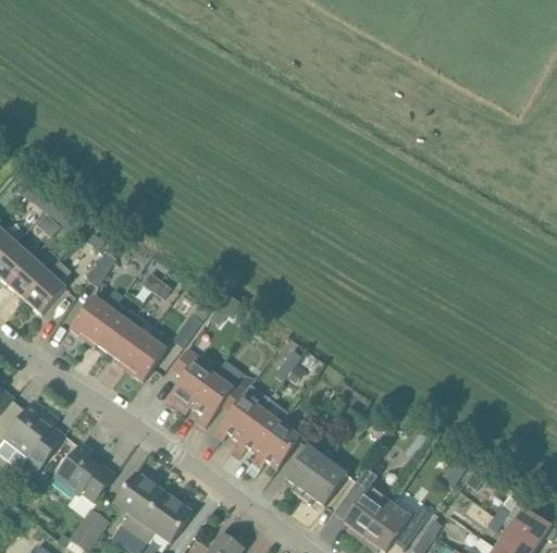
[(27,197),(34,188),(22,180),(15,189),(27,197)]
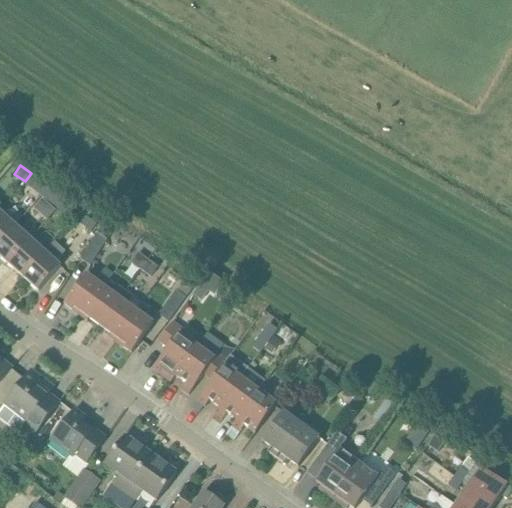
[(35,189),(41,180),(31,173),(25,181),(35,189)]
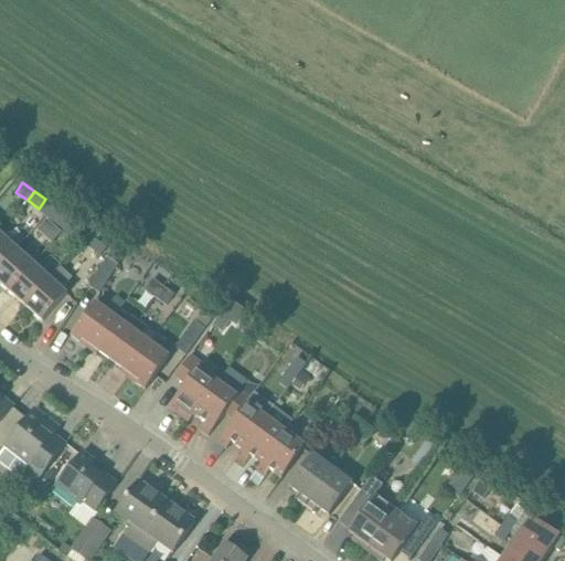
[(64,226),(71,218),(59,209),(53,219),(64,226)]
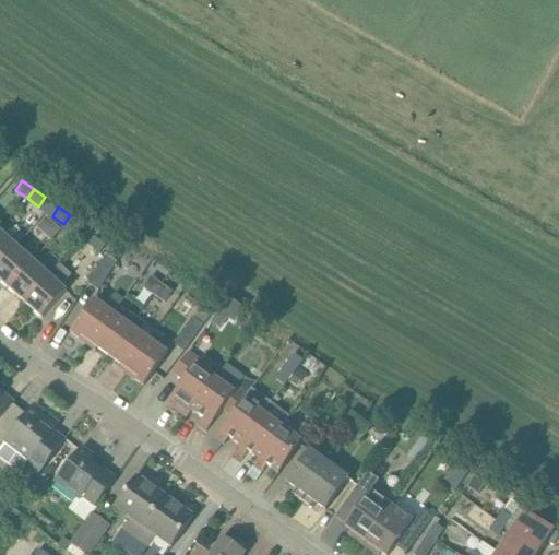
[(61,226),(47,214),(37,224),(51,237),(61,226)]
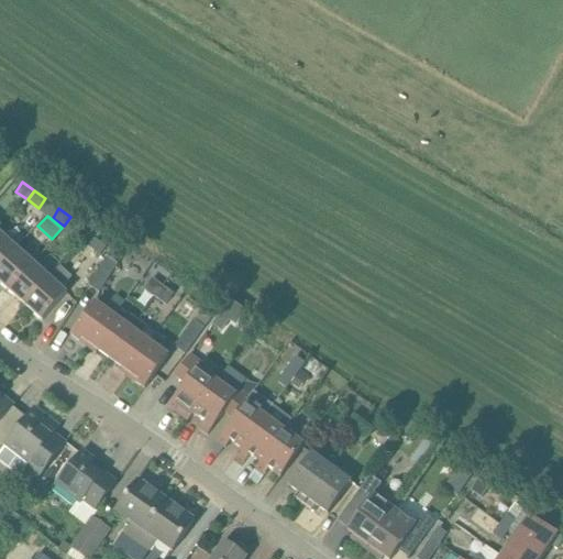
[(75,233),(81,225),(70,217),(64,226),(75,233)]
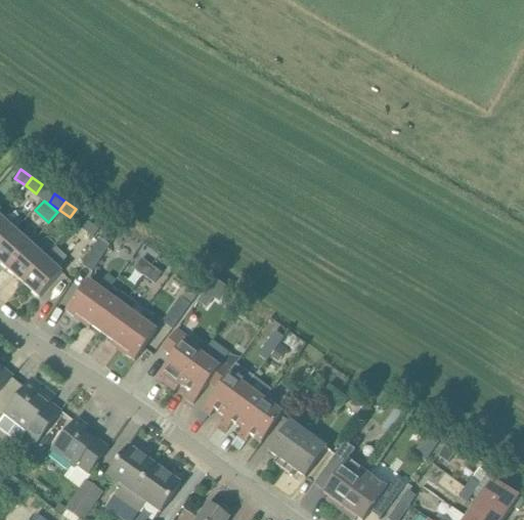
[(82,226),(93,234),(104,218),(94,211),(82,226)]
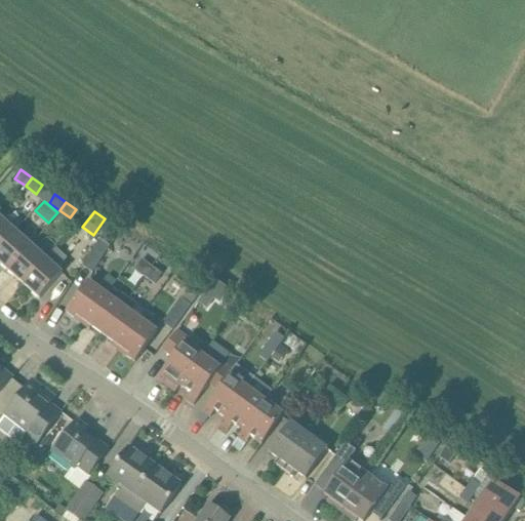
[(0,244),(15,228),(0,213),(0,244)]
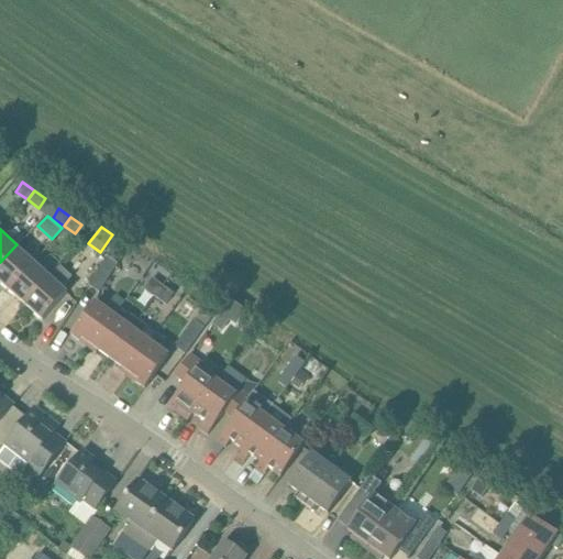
[(0,278),(9,287),(34,260),(17,244),(0,262),(0,278)]
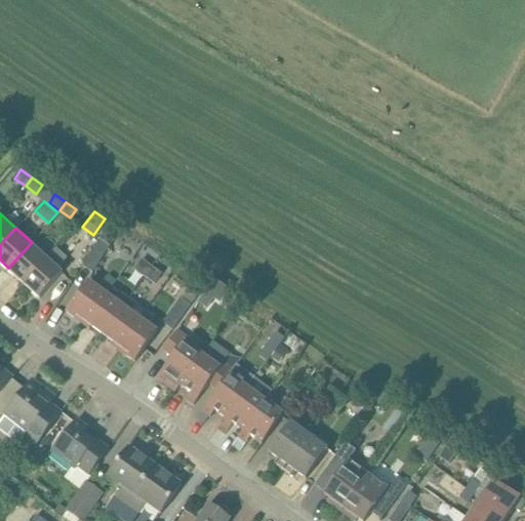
[(110,243),(101,236),(82,263),(92,270),(110,243)]
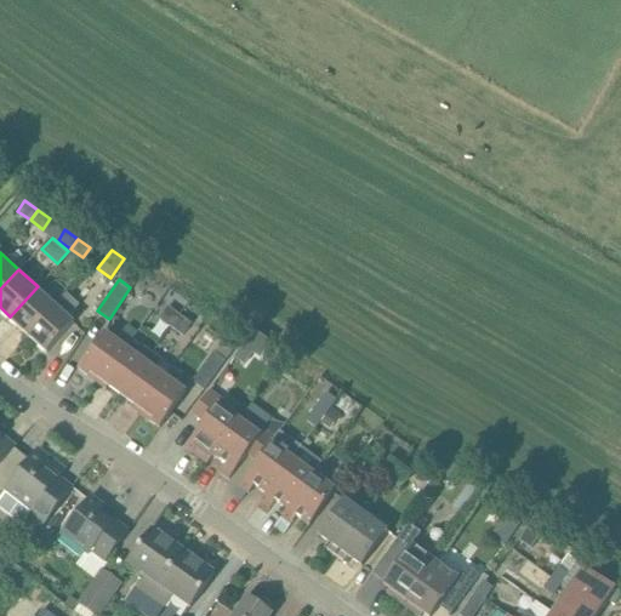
[(67,289),(55,302),(38,286),(10,317),(29,332),(67,290),(67,289)]
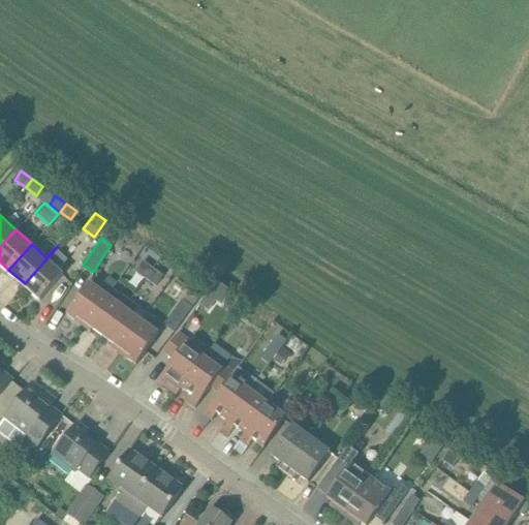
[(63,272),(58,268),(68,256),(57,247),(25,283),(40,298),(63,272)]
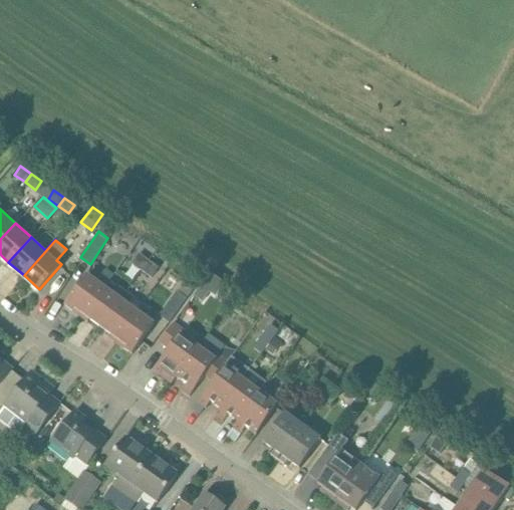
[(143,267),(150,257),(141,251),(134,260),(143,267)]
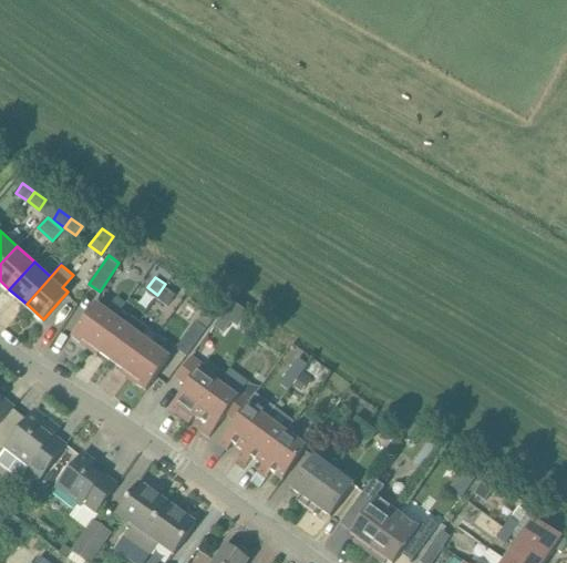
[(165,284),(157,295),(168,303),(176,293),(165,284)]
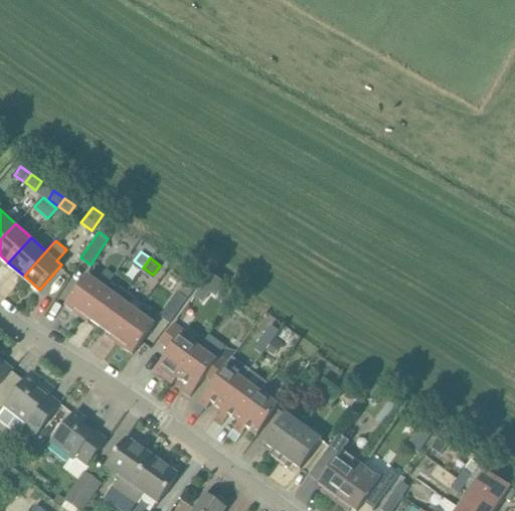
[(105,286),(111,278),(115,272),(107,266),(97,280),(88,274),(65,304),(81,316),(105,285),(105,286)]
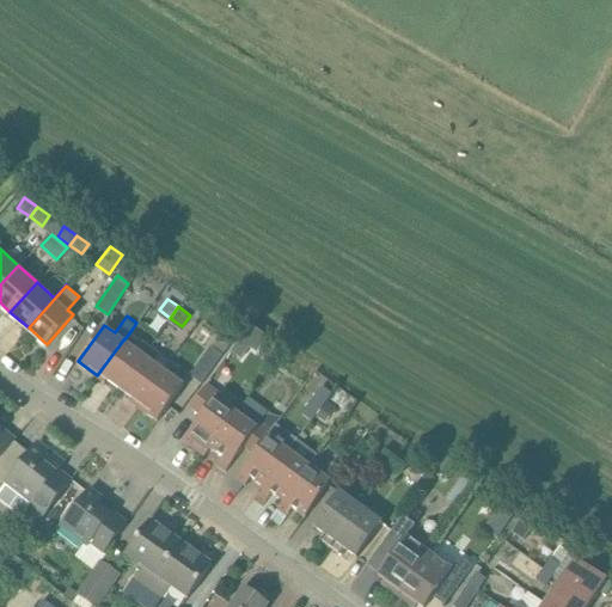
[(201,381),(222,351),(231,339),(210,326),(203,337),(212,343),(189,373),(201,381)]
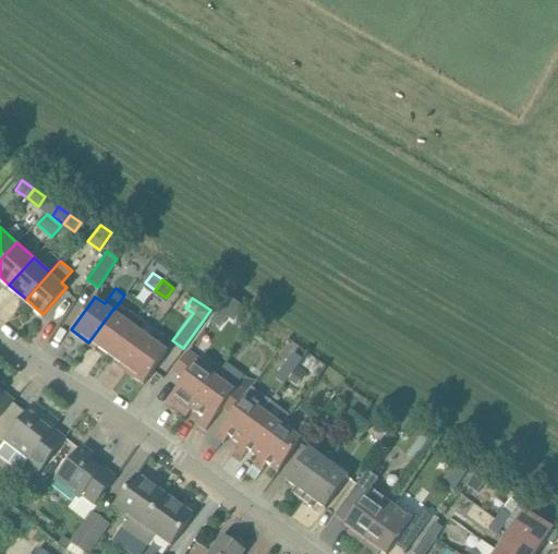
[(109,352),(137,314),(129,308),(122,316),(113,310),(113,309),(88,342),(96,347),(98,344),(109,352)]
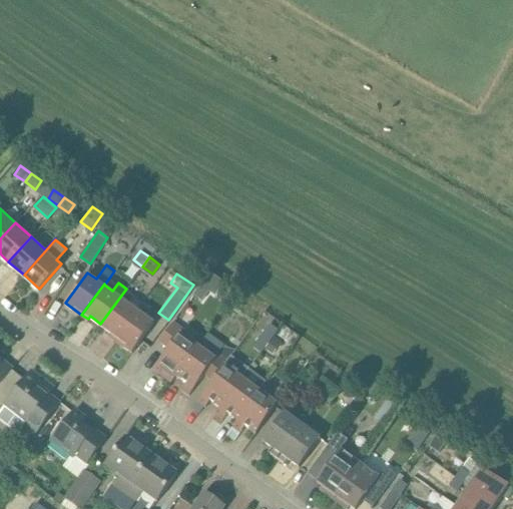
[(137,309),(136,308),(129,302),(134,295),(126,289),(100,324),(111,332),(109,335),(115,339),(137,309)]
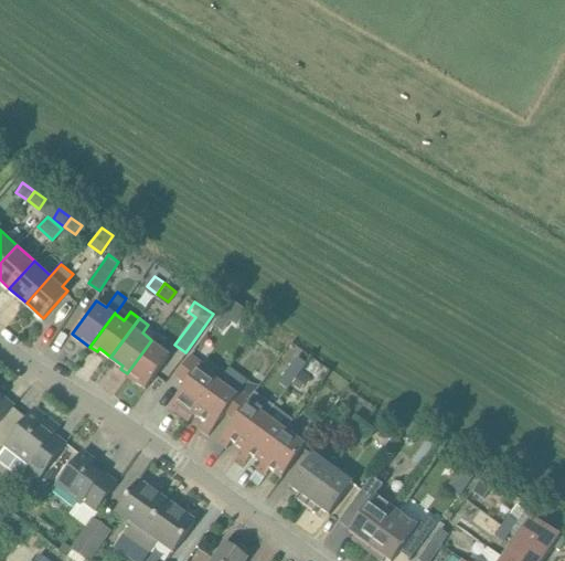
[(127,373),(146,387),(170,355),(159,347),(166,338),(157,330),(150,339),(151,340),(127,373)]
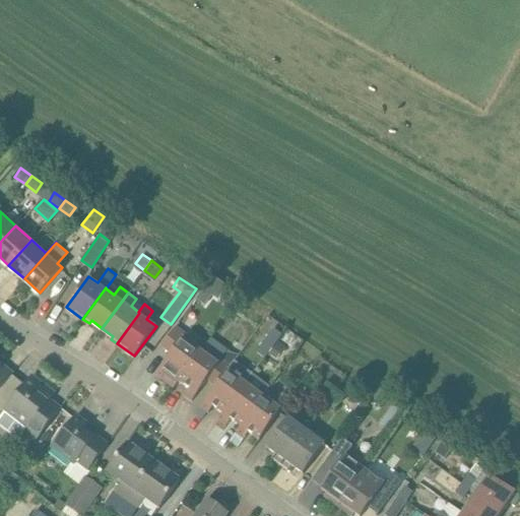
[(177,324),(161,344),(170,350),(181,334),(183,336),(187,331),(177,324)]
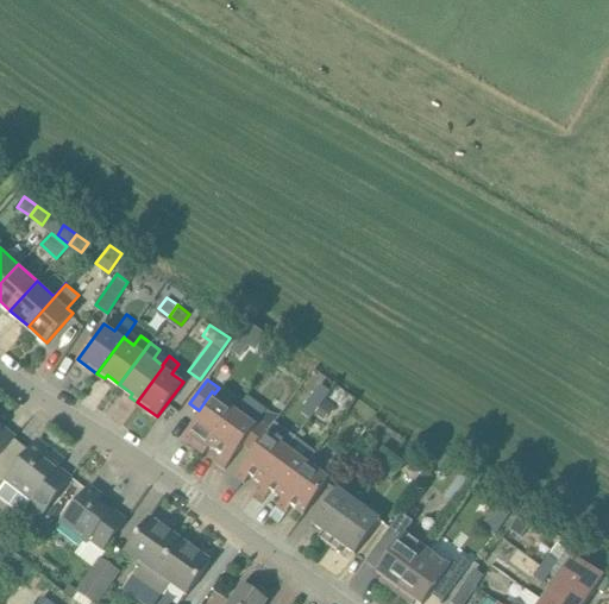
[(324,396),(315,389),(301,407),(311,413),(324,396)]
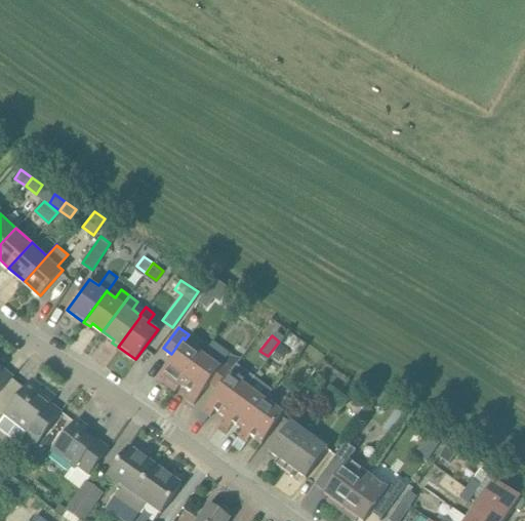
[(203,352),(185,339),(183,337),(171,354),(157,375),(165,382),(170,374),(180,383),(203,352)]
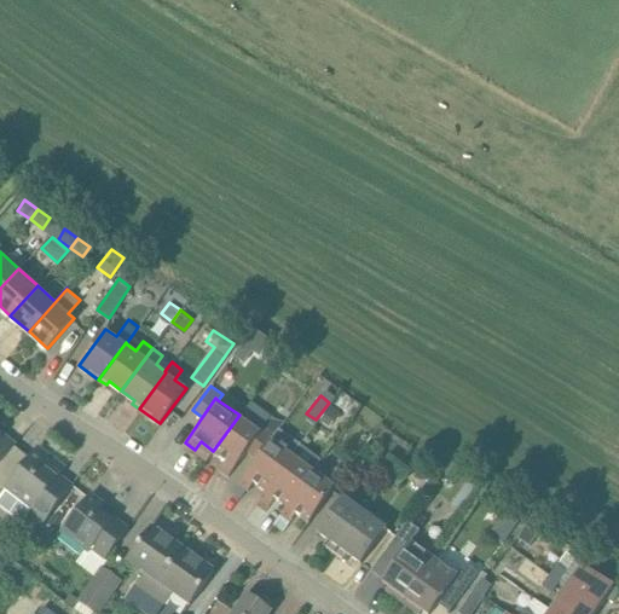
[(340,410),(330,403),(320,416),(330,423),(340,410)]
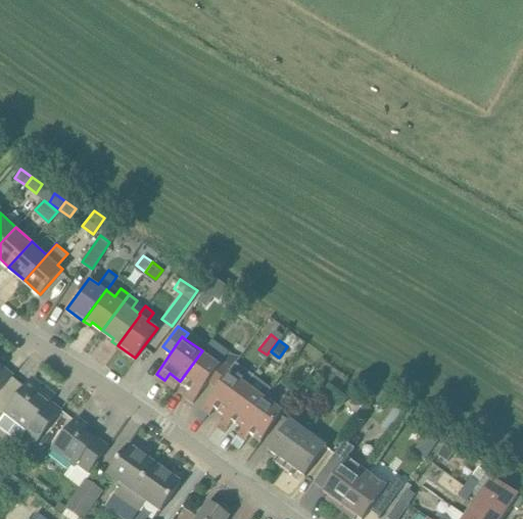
[(226,352),(219,363),(202,350),(180,381),(190,388),(186,394),(193,400),(209,379),(218,385),(229,370),(236,359),(226,352)]
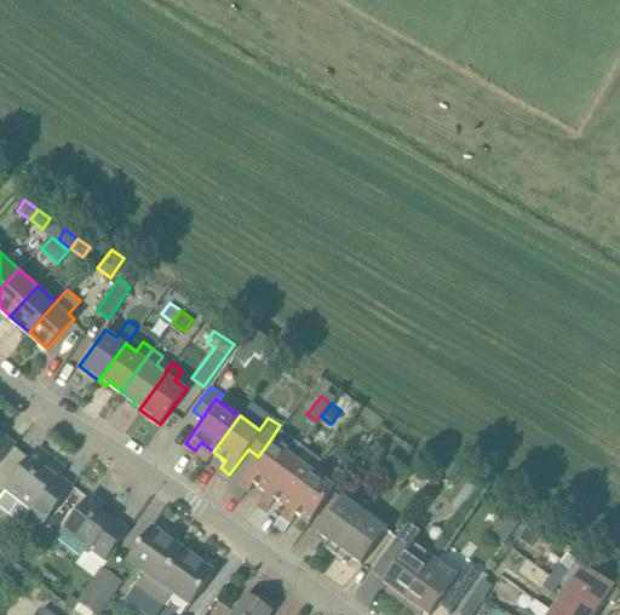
[(0,461),(13,446),(16,442),(0,427),(0,461)]
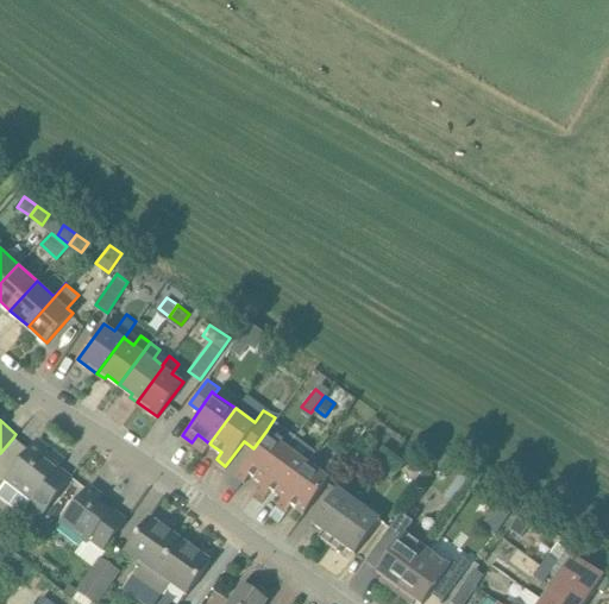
[(288,446),(267,431),(253,448),(236,473),(244,480),(250,472),(262,480),(263,482),(288,446)]
